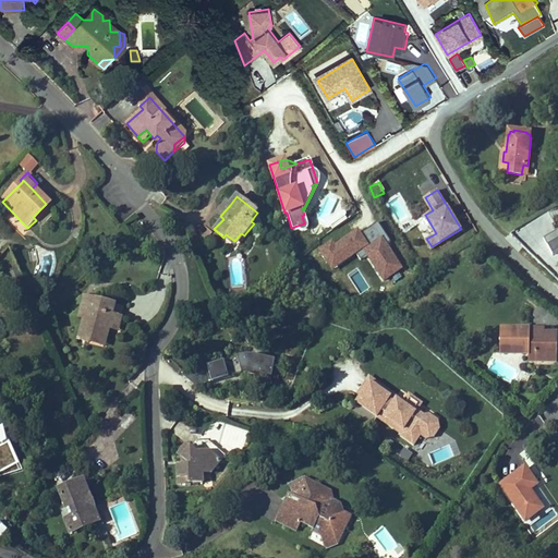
[(217,214),(220,216),(230,205),(227,202),(217,214)]
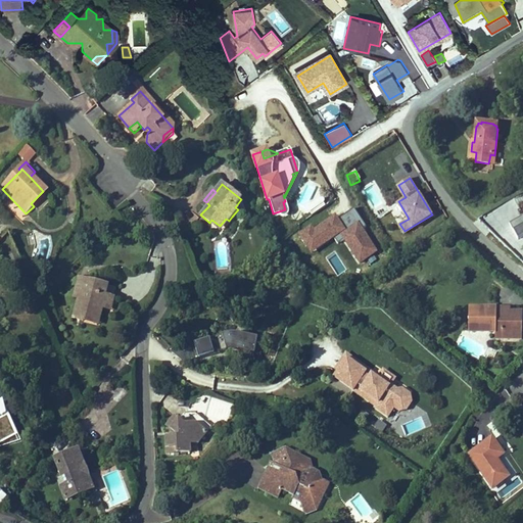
[(46,194),(43,191),(31,203),(34,206),(46,194)]
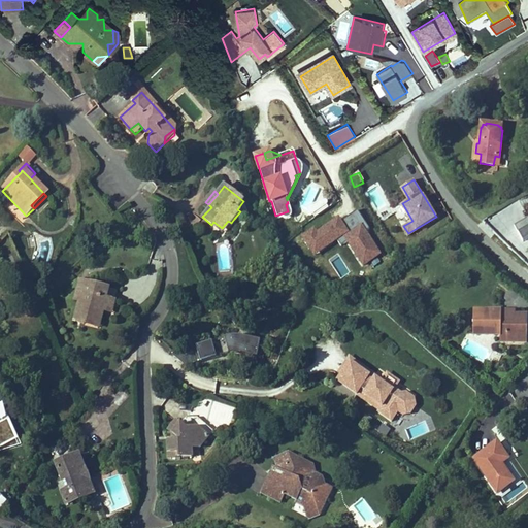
[(250,219),(243,201),(237,209),(240,211),(234,219),(243,227),(250,219)]
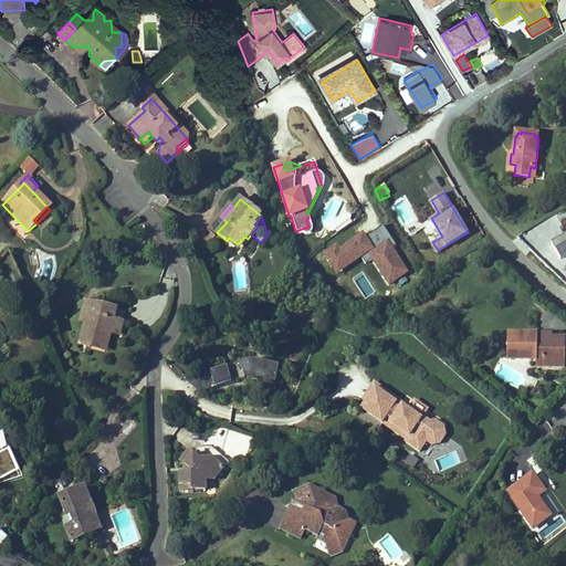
[(38,224),(41,230),(53,223),(50,218),(38,224)]
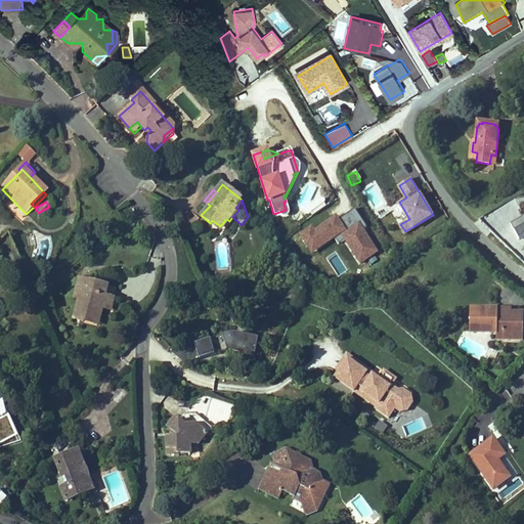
[(309,252),(332,237),(336,245),(343,239),(353,255),(356,254),(361,262),(375,253),(360,231),(364,228),(353,211),(333,224),(330,221),(313,232),(310,228),(299,235),(309,252)]
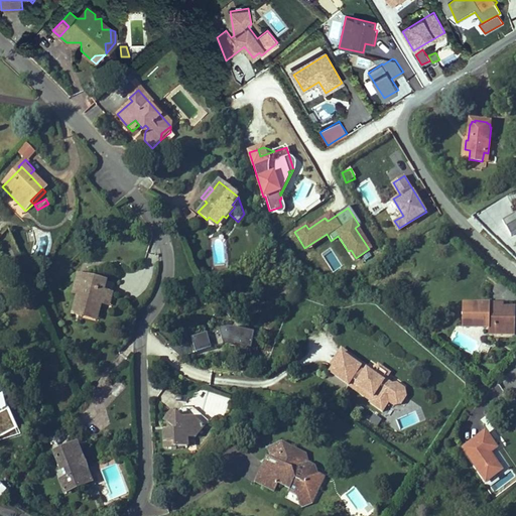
[(515,213),(502,221),(511,237),(515,233),(515,213)]
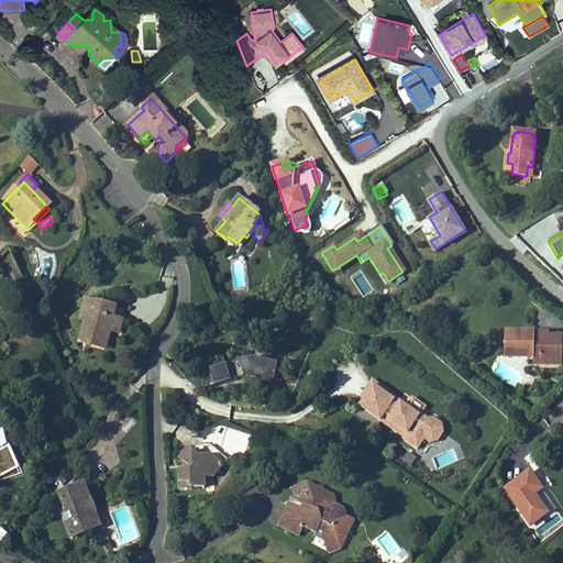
[(225,240),(236,249),(246,238),(243,235),(236,243),(228,236),(225,240)]
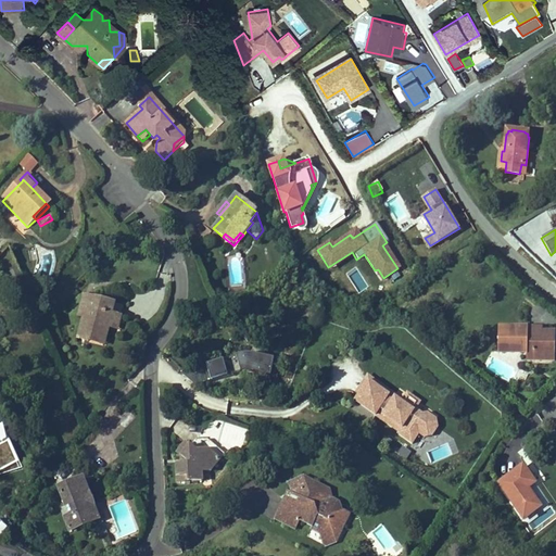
[(17,269),(10,273),(15,286),(23,281),(17,269)]
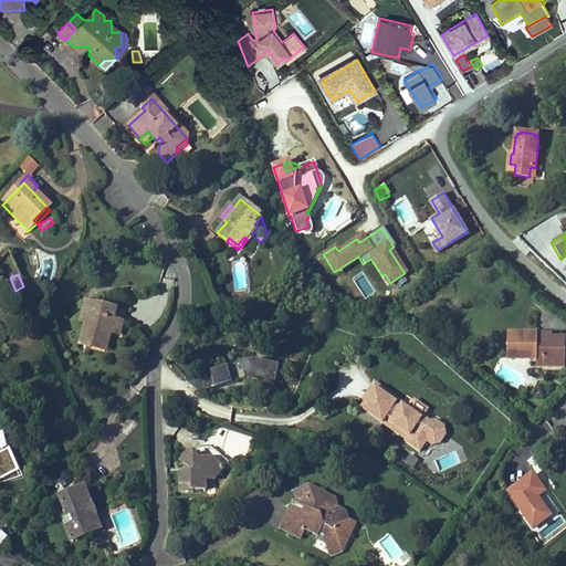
[(85,323),(91,301),(85,299),(80,321),(85,323)]
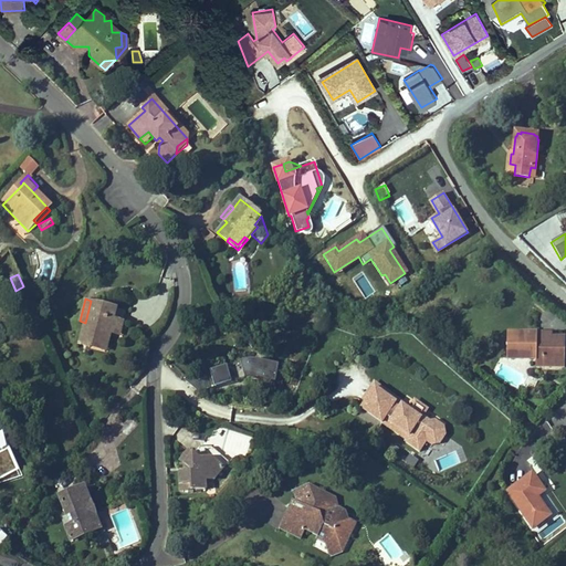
[(106,305),(91,301),(85,323),(79,344),(91,347),(92,341),(105,344),(107,333),(111,333),(116,335),(119,322),(123,322),(125,312),(106,307),(106,305)]
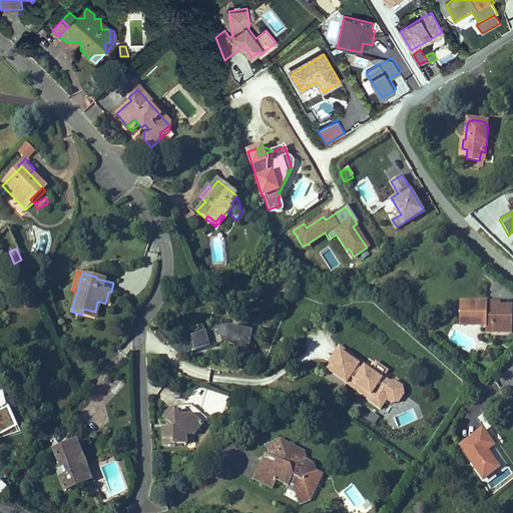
[(83,309),(82,315),(96,318),(100,302),(97,302),(95,312),(83,309)]
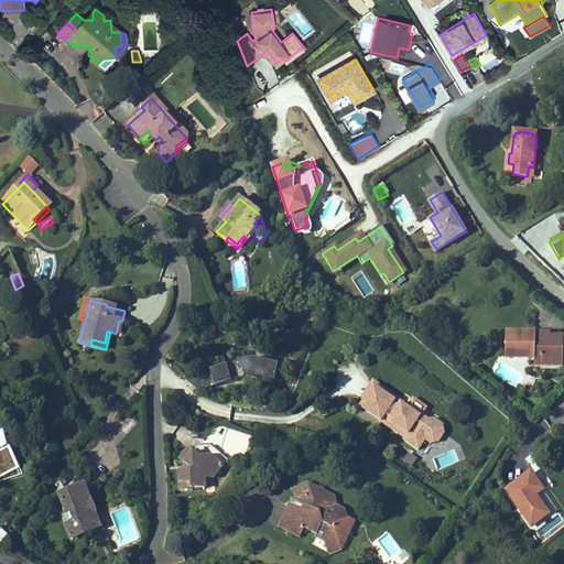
[(551,334),(506,333),(506,358),(534,359),(534,355),(541,355),(541,366),(554,366),(554,358),(563,358),(563,344),(551,344),(551,337),(551,334)]
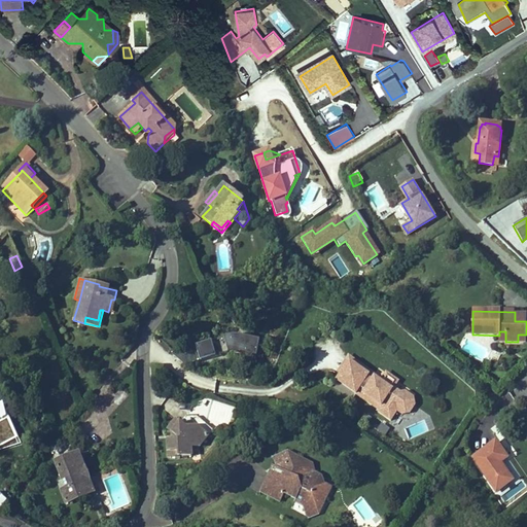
[(227,355),(241,355),(255,358),(259,344),(244,340),(236,339),(229,340),(196,348),(200,362),(227,355)]
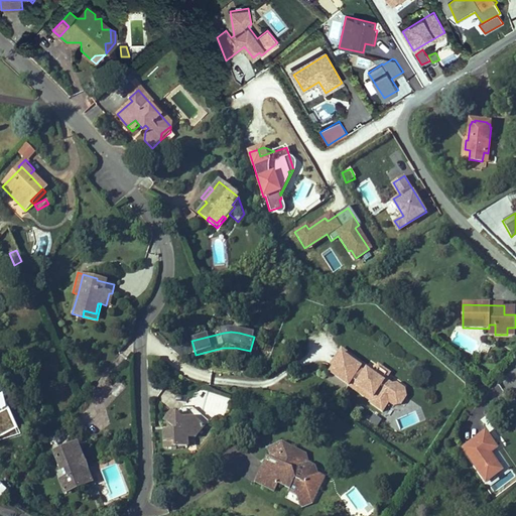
[(184,354),(194,352),(190,340),(181,342),(184,354)]
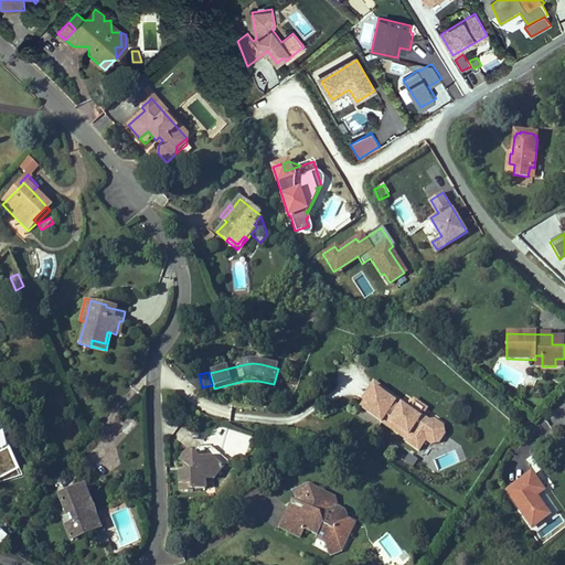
[(402,402),(374,383),(372,386),(396,403),(394,405),(406,413),(408,409),(402,405),(402,402)]
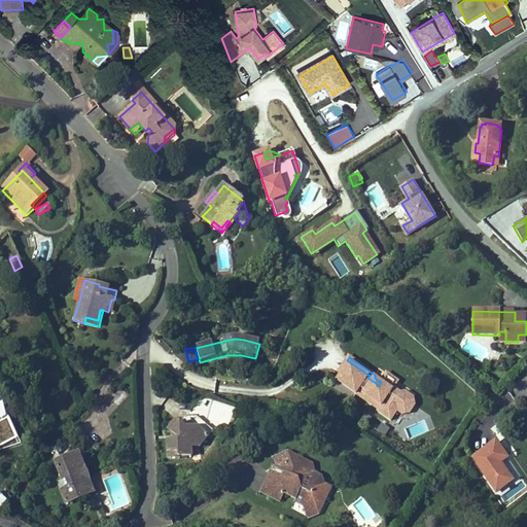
[(415,406),(414,397),(407,392),(401,393),(394,388),(394,386),(385,380),(383,380),(381,382),(379,385),(367,378),(370,376),(347,360),(337,374),(340,376),(338,381),(356,394),(356,393),(379,410),(378,411),(391,420),(397,411),(402,414),(410,413),(415,406)]
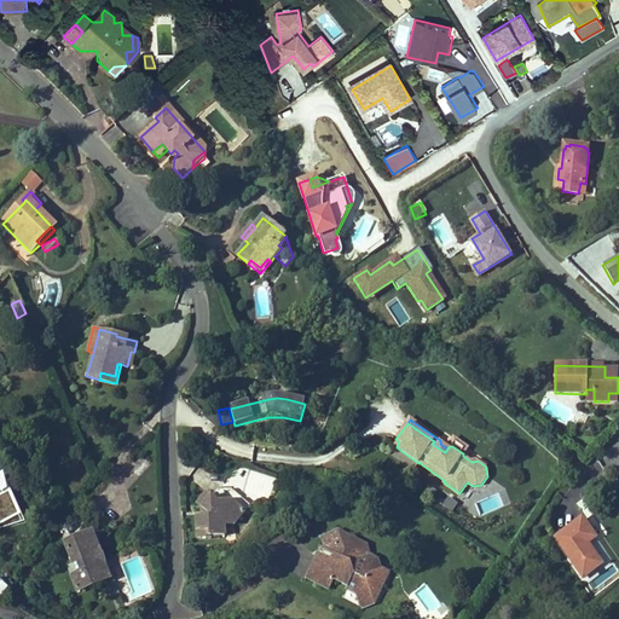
[(469,449),(455,438),(450,446),(452,446),(463,453),(463,456),(469,449)]
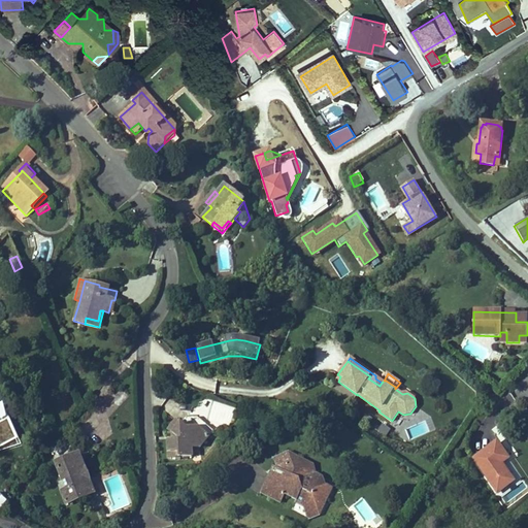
[(0,447),(17,440),(7,420),(4,405),(0,406),(0,447)]
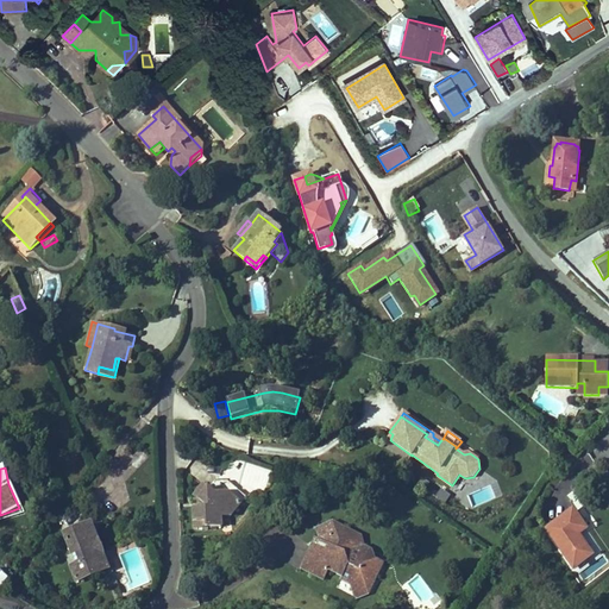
[(203,497),(209,502),(211,503),(202,503),(198,503),(198,522),(225,521),(225,512),(236,512),(250,493),(231,477),(219,478),(212,485),(207,482),(199,494),(203,497)]
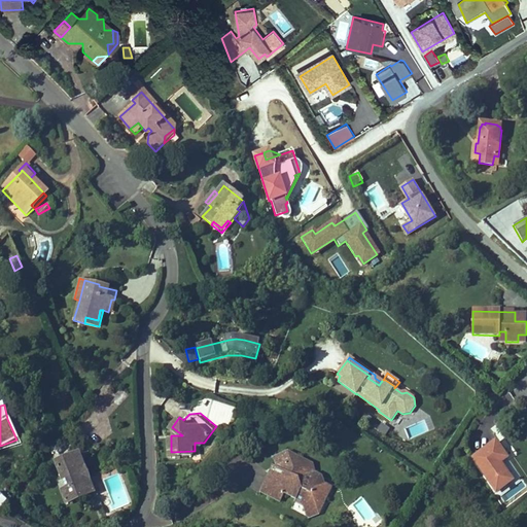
[(473,458),(496,491),(512,480),(500,463),(506,458),(496,443),(473,458)]
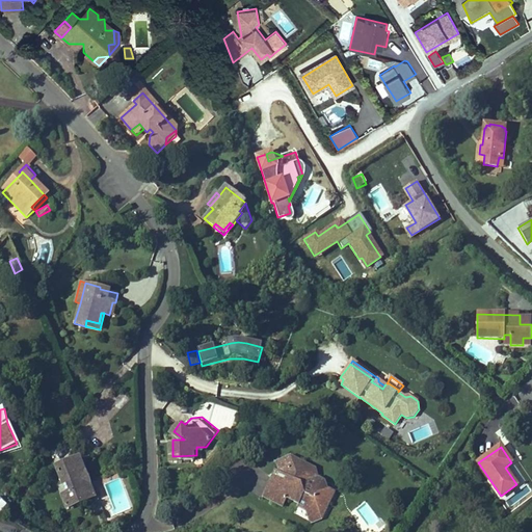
[(293,457),(286,459),(308,471),(311,480),(314,479),(319,493),(327,489),(324,482),(318,478),(315,469),(293,457)]
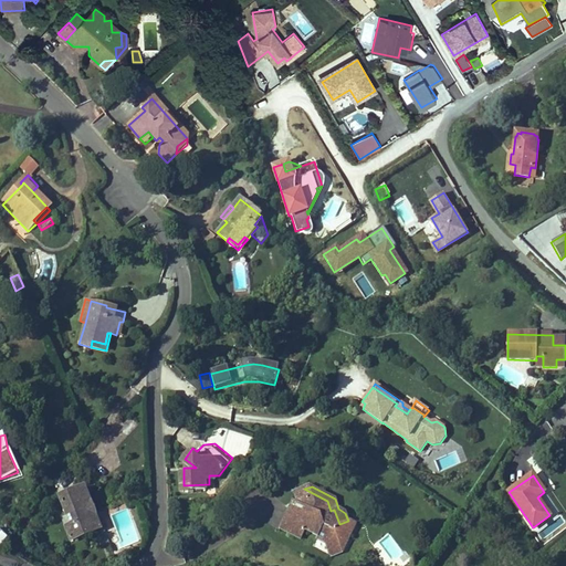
[(79,489),(60,496),(71,525),(75,536),(90,531),(96,528),(93,517),(96,516),(87,492),(81,494),(79,489)]
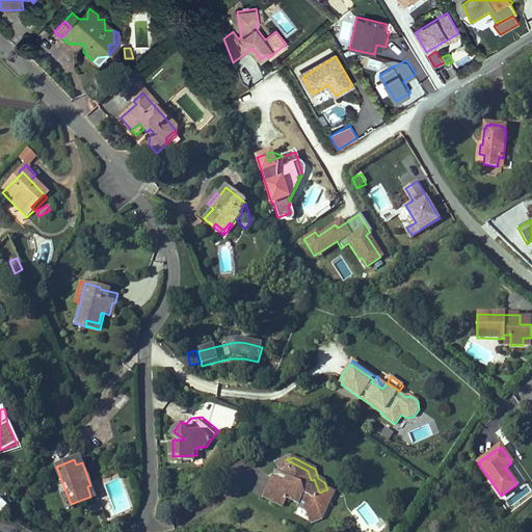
[(273,477),(264,497),(283,506),(287,498),(298,503),(297,506),(309,512),(312,522),(322,519),(325,511),(322,509),(324,505),(327,506),(335,493),(328,489),(327,489),(319,493),(314,479),(311,480),(308,471),(286,459),(277,463),(282,475),(288,478),(285,483),(273,477)]
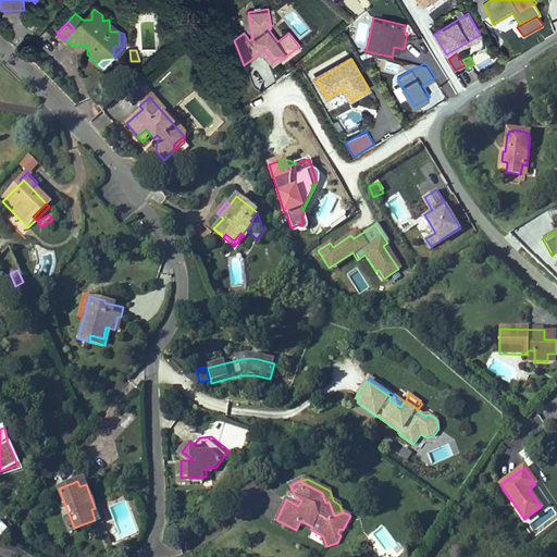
[(126,493),(107,500),(110,508),(128,500),(126,493)]
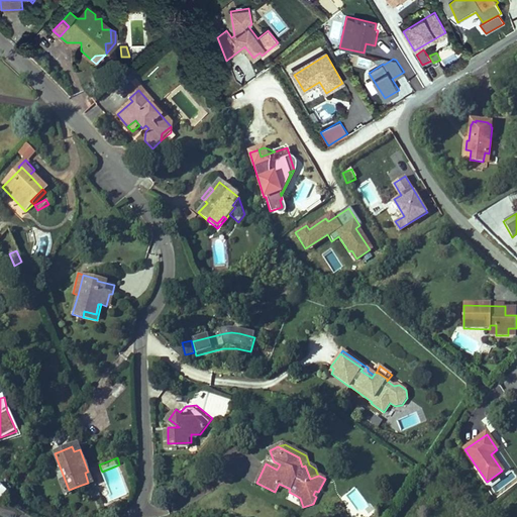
[(274,461),(268,458),(266,463),(277,470),(280,464),(274,461)]
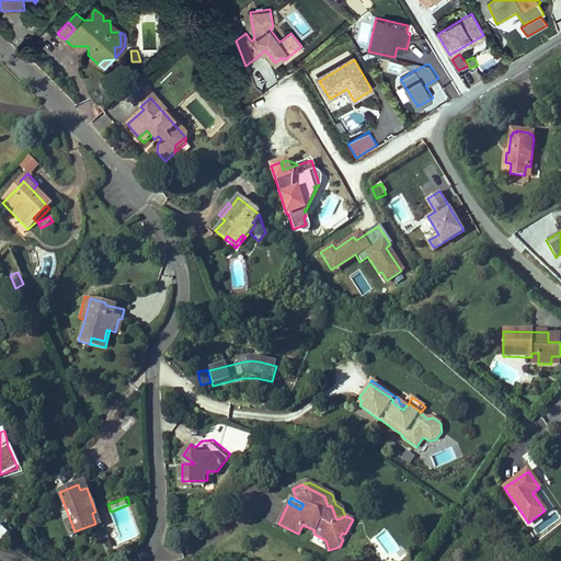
[(75,531),(70,521),(65,523),(70,536),(90,528),(89,526),(75,531)]
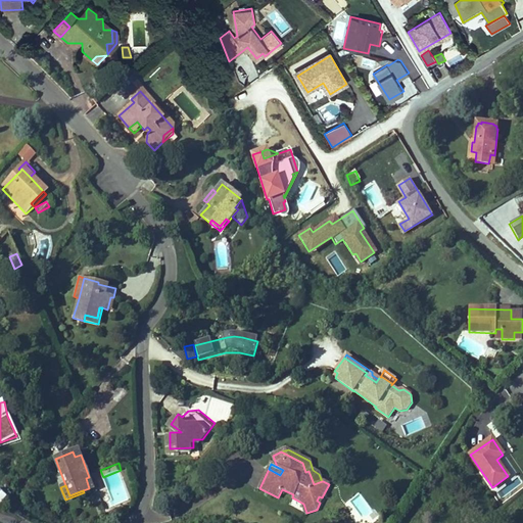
[(303,504),(292,497),(291,498),(295,507),(306,513),(303,504)]
